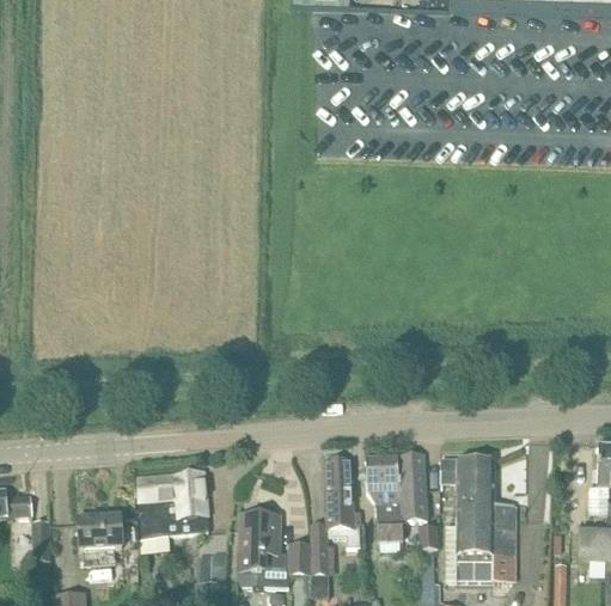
[(448,0),(448,11),(610,16),(610,0),(448,0)]
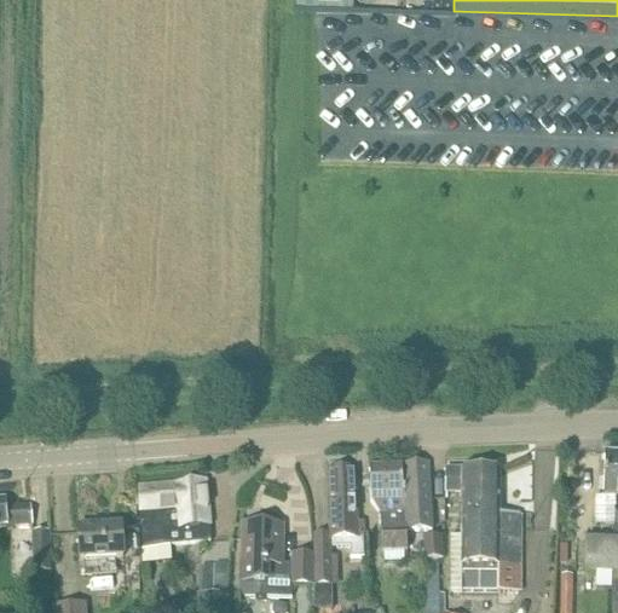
[(617,449),(606,449),(605,473),(605,491),(617,491),(617,449)]
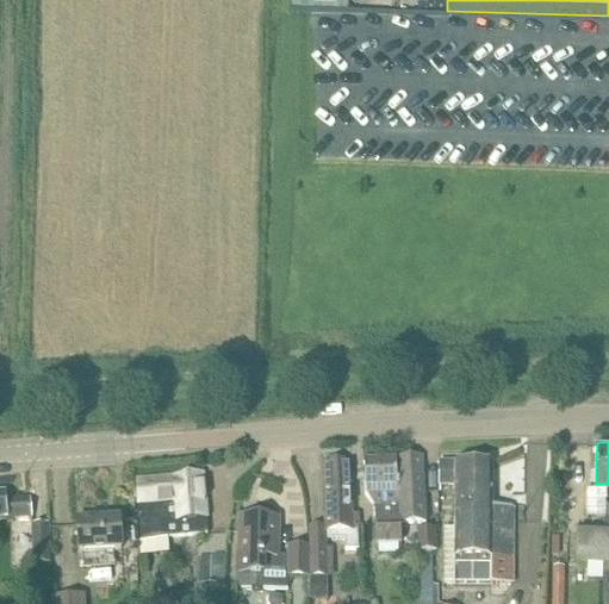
[(401,479),(402,518),(426,517),(424,475),(423,452),(397,453),(397,479),(401,479)]
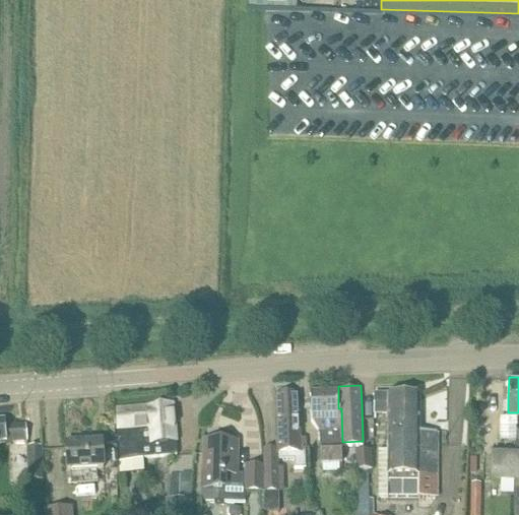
[(338,408),(338,386),(311,388),(313,420),(320,427),(321,460),(342,459),(342,442),(341,408),(338,408)]
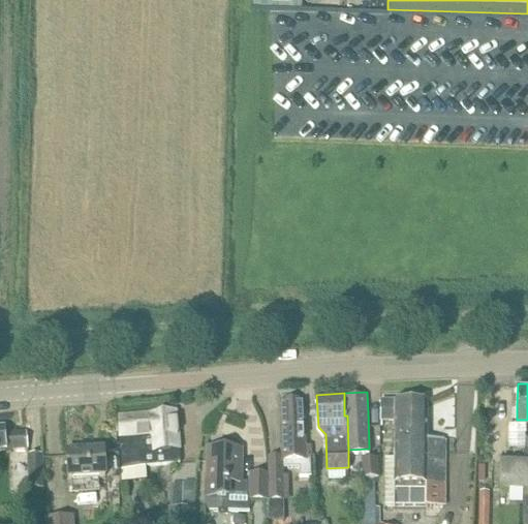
[(304,395),(281,396),(282,417),(282,454),(283,457),(283,463),(300,463),(300,472),(312,471),(312,456),(311,442),(306,442),(306,441),(305,415),(304,395)]
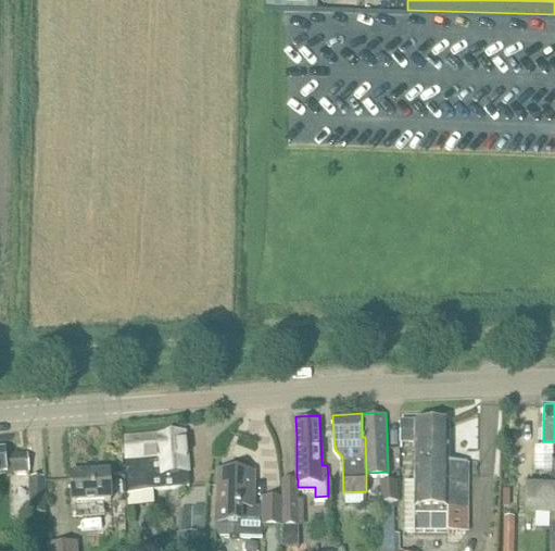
[(468,527),(468,479),(468,458),(450,458),(450,416),(401,416),(401,438),(414,438),(414,481),(405,481),(405,527),(468,527)]
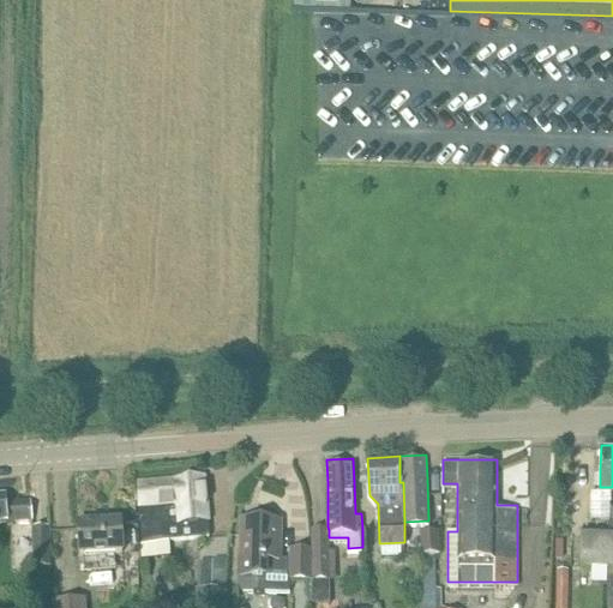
[(205,471),(139,476),(140,539),(142,553),(170,551),(169,536),(210,534),(206,495),(205,471)]
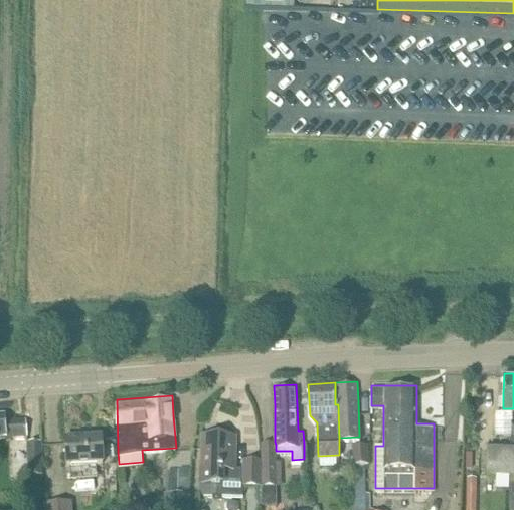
[(0,435),(28,433),(26,416),(7,417),(6,409),(0,409),(0,435)]
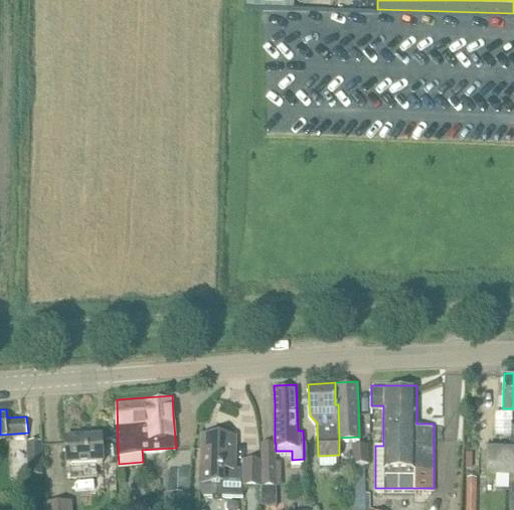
[(104,461),(103,453),(102,433),(65,436),(67,464),(104,461)]
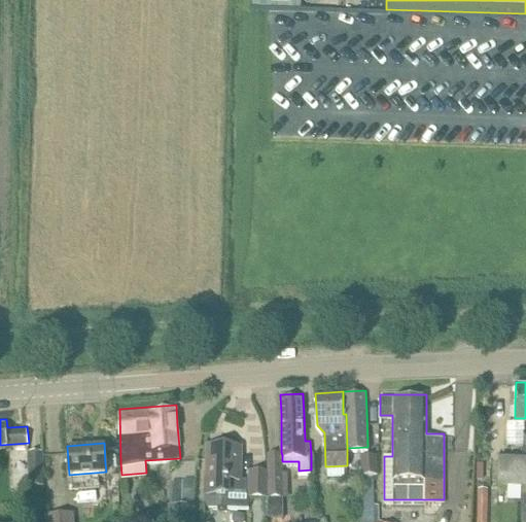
[(205,494),(204,505),(250,506),(250,494),(269,494),(269,468),(249,468),(249,474),(249,478),(241,478),(242,470),(242,444),(207,443),(207,456),(206,474),(205,474),(205,494)]
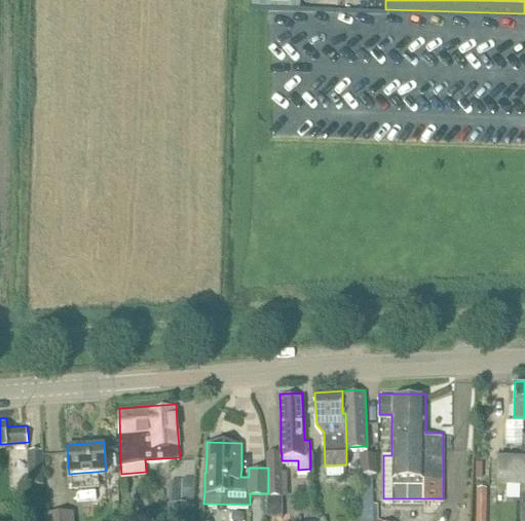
[(38,447),(28,447),(29,481),(39,481),(38,447)]
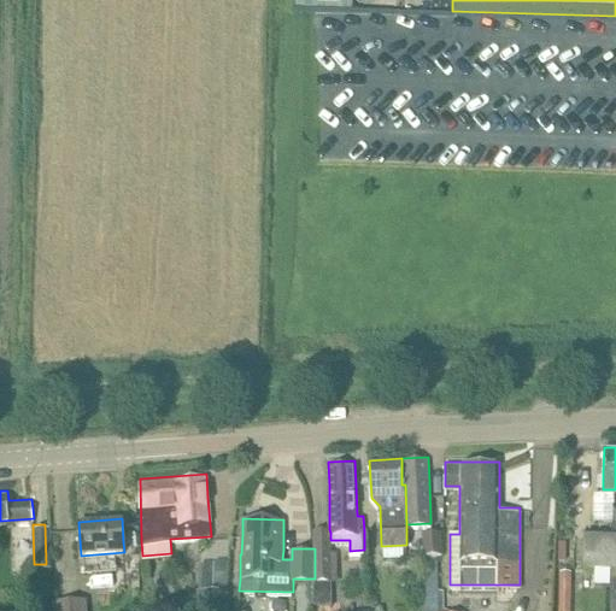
[(440,528),(423,528),(424,550),(441,550),(440,528)]
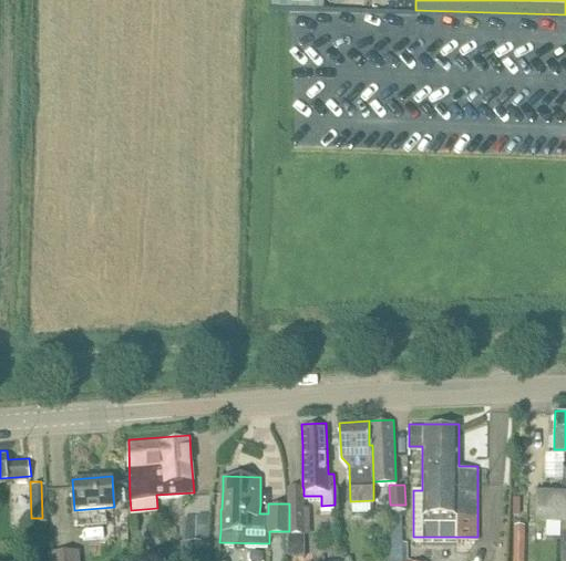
[(565,488),(563,489),(537,488),(536,517),(548,517),(562,518),(565,518),(565,488)]
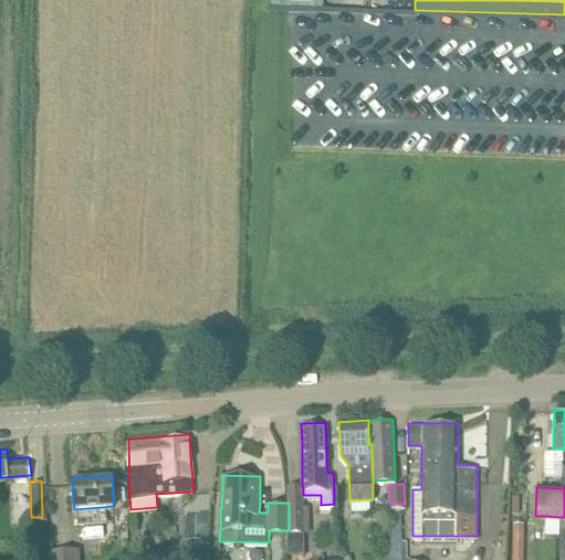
[(290,503),(289,503),(289,530),(304,531),(304,508),(304,504),(297,504),(290,503)]
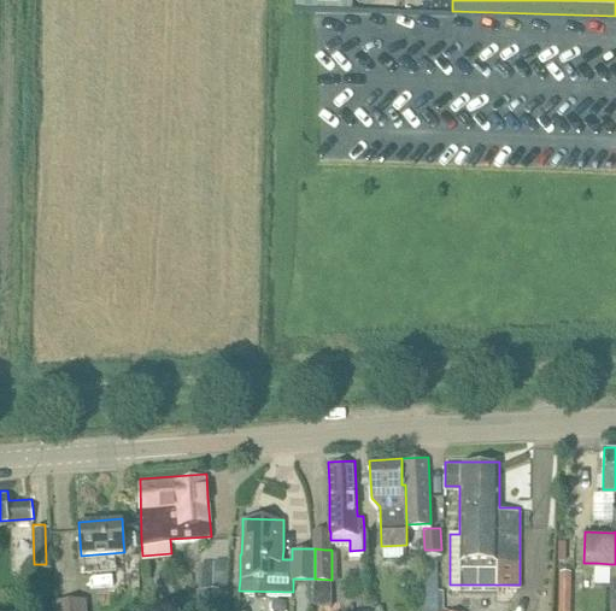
[(418,553),(418,564),(426,564),(424,610),(438,610),(439,553),(423,553),(418,553)]
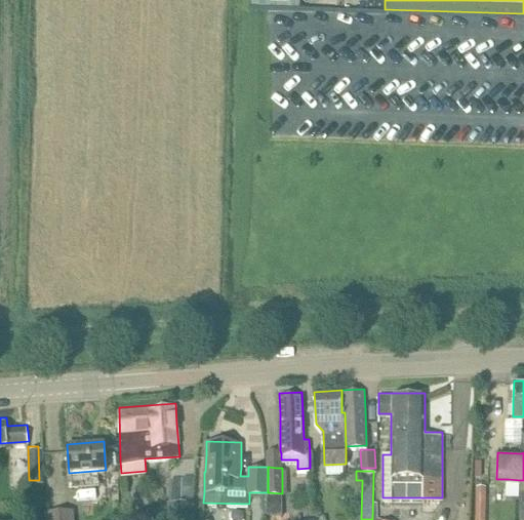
[(508,479),(507,492),(519,492),(520,480),(508,479)]
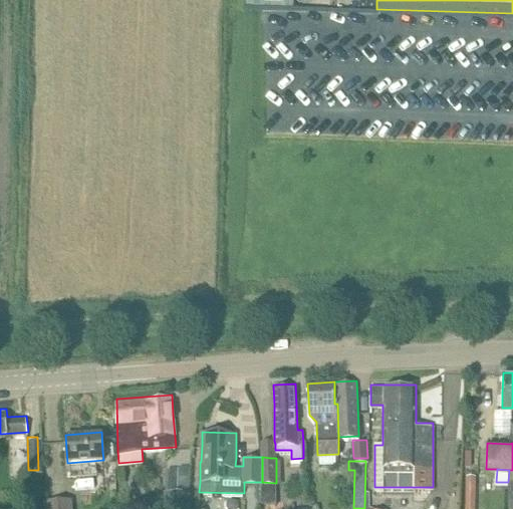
[(189,508),(190,492),(166,491),(165,508),(189,508)]
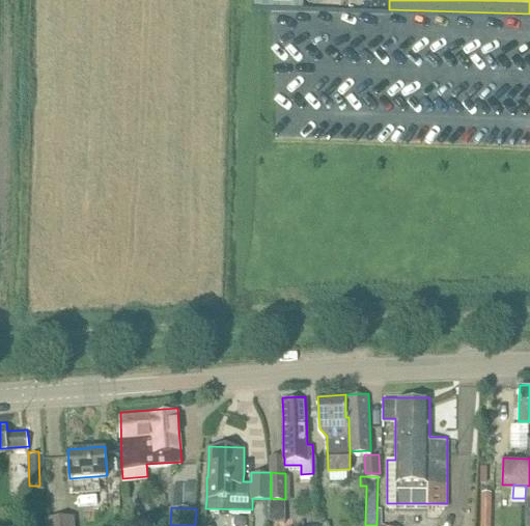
[(73,525),(73,515),(46,517),(46,525),(73,525)]
